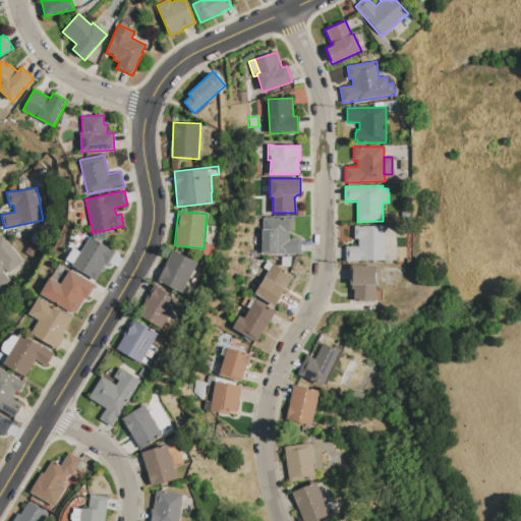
[(262,219),(292,219),(292,231),(288,231),(289,239),(301,239),(301,253),(262,254),(262,219)]
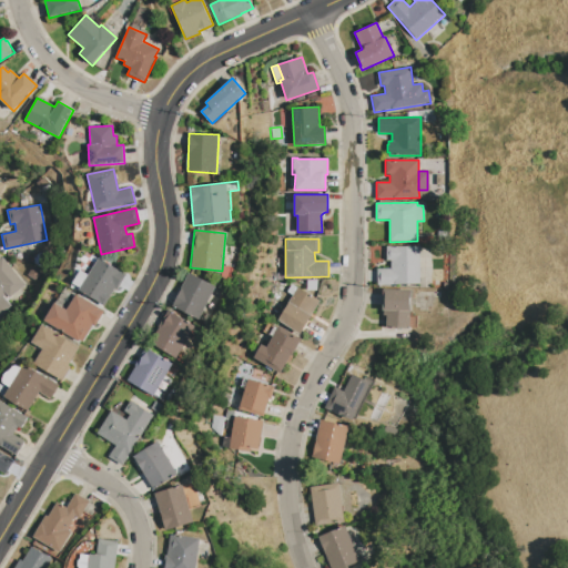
[(386,246),(419,245),(421,284),(377,285),(377,269),(392,269),(392,261),(387,261),(386,246)]
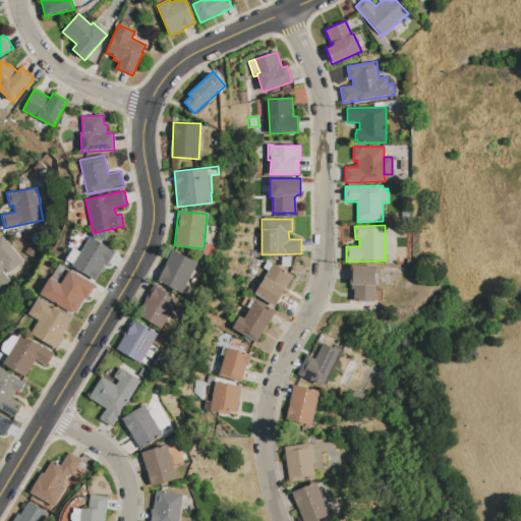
[(34,232),(39,233),(36,242),(31,241),(34,232)]
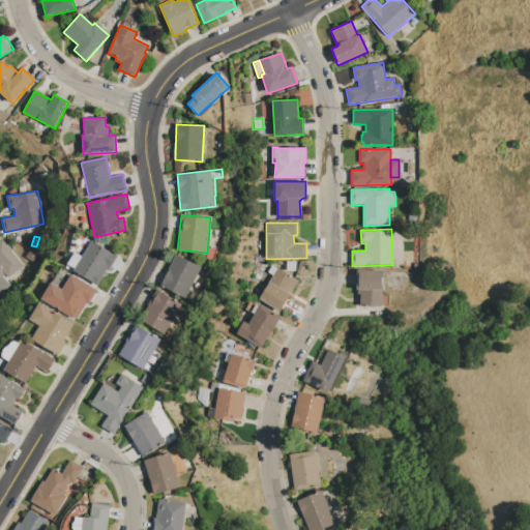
[(0,241),(2,240),(23,265),(8,277),(7,276),(4,278),(7,281),(8,281),(11,285),(0,293),(0,241)]
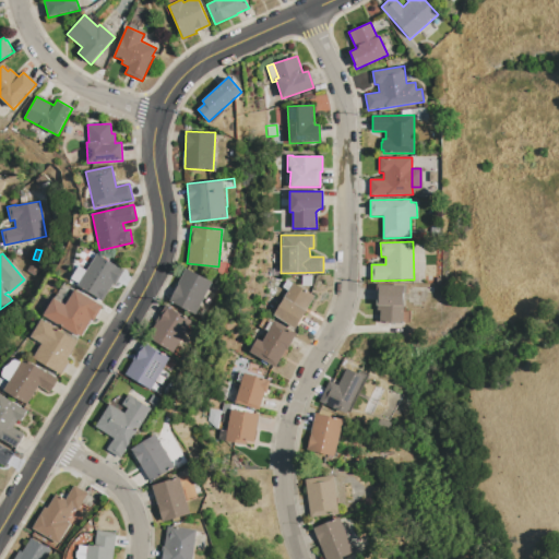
[(96,253),(123,270),(116,284),(114,283),(104,300),(78,285),(79,284),(86,270),(96,253)]
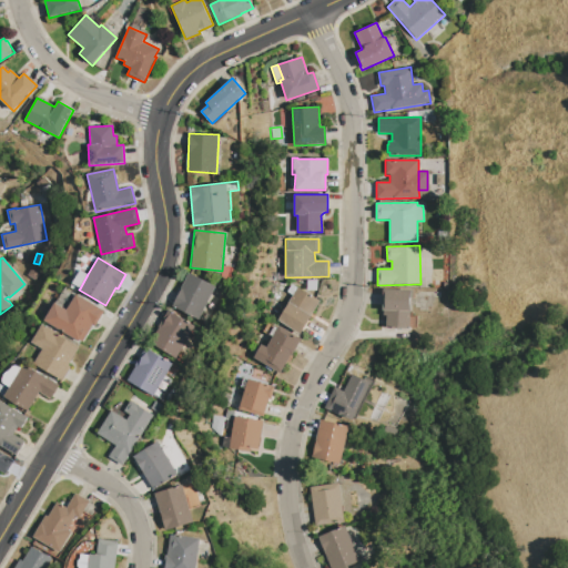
[(27,274),(32,266),(40,272),(34,280),(27,274)]
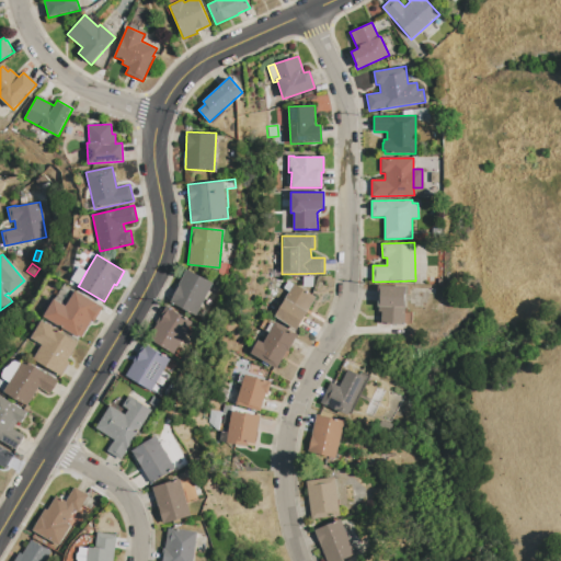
[(220,264),(229,265),(228,274),(219,273),(220,264)]
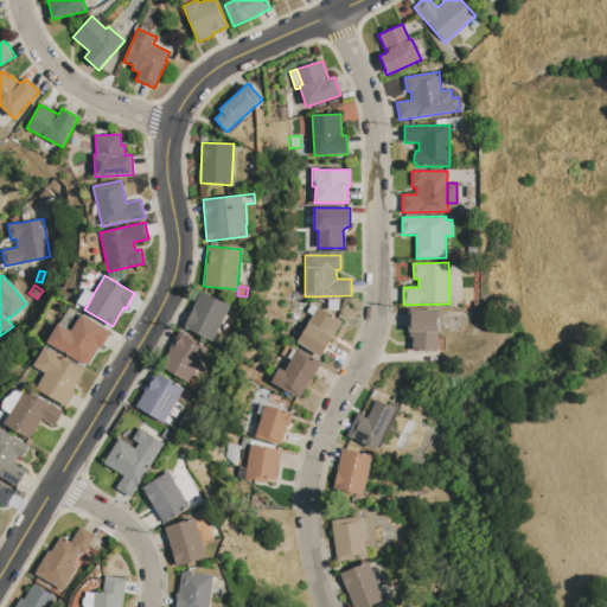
[(76,302),(85,288),(94,293),(85,308),(76,302)]
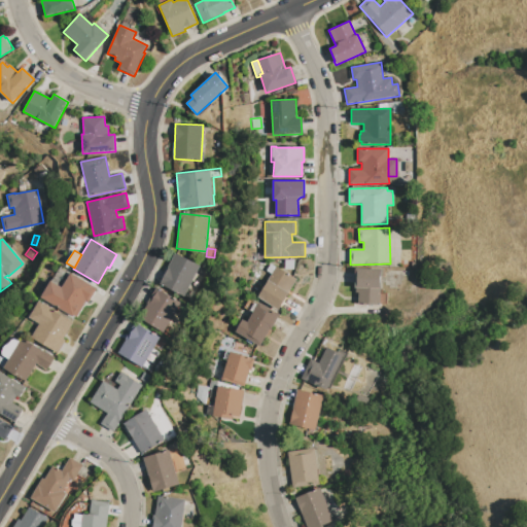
[(175,252),(201,266),(184,296),(159,283),(175,252)]
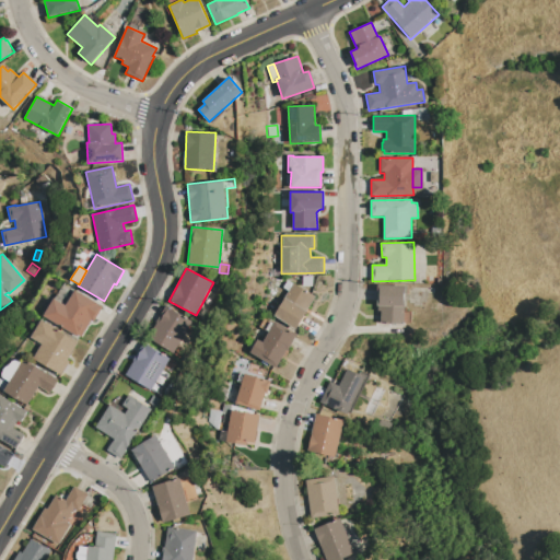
[(315,296),(295,329),(273,316),(288,291),(282,288),(287,280),(315,296)]
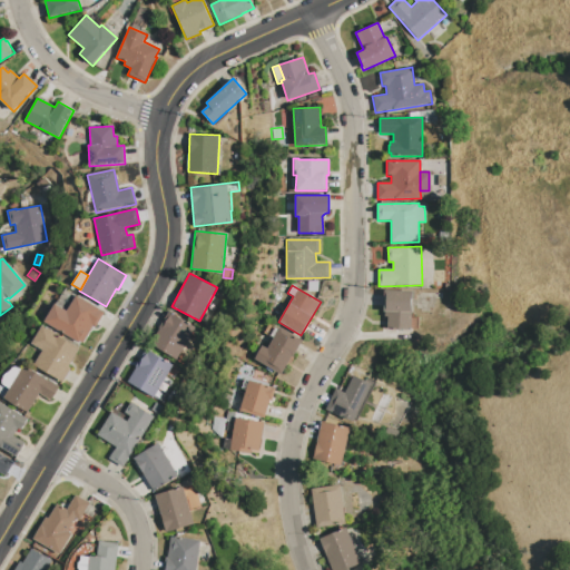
[(385,290),(412,291),(411,331),(389,330),(389,316),(386,316),(386,312),(385,312),(385,290)]
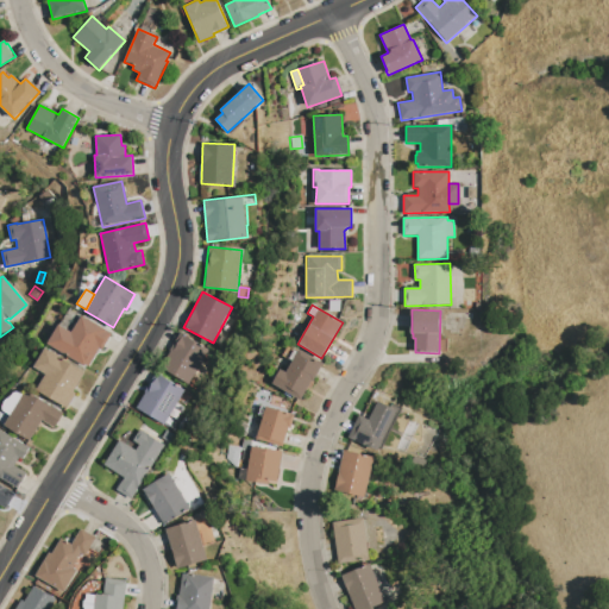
[(466,337),(478,338),(479,314),(468,314),(466,337)]
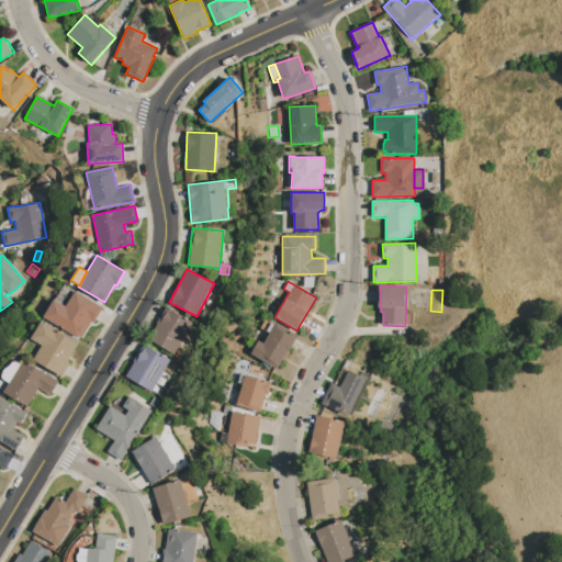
[(43,316),(54,299),(65,306),(75,291),(102,307),(93,324),(90,323),(81,339),(43,316)]
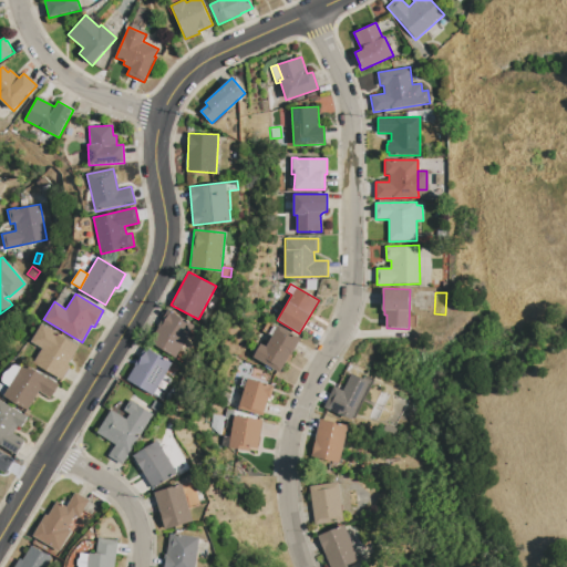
[(195,327),(176,358),(150,341),(158,327),(157,326),(167,309),(195,327)]
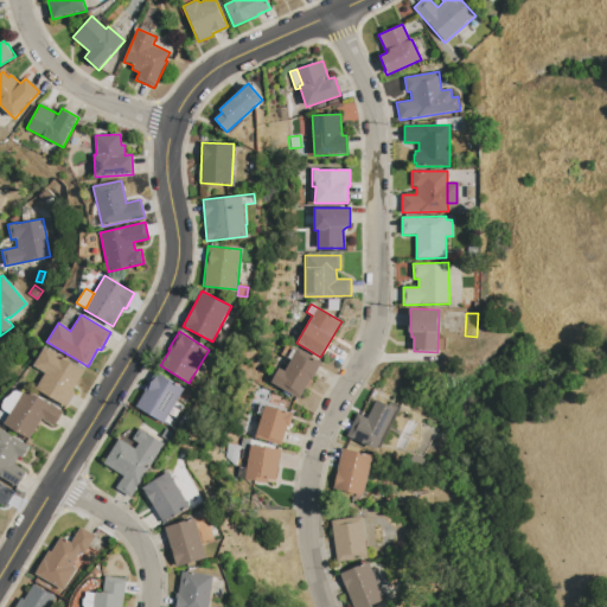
[(45,346),(59,355),(58,356),(84,371),(74,390),(76,391),(66,408),(36,390),(45,374),(33,366),(45,346)]
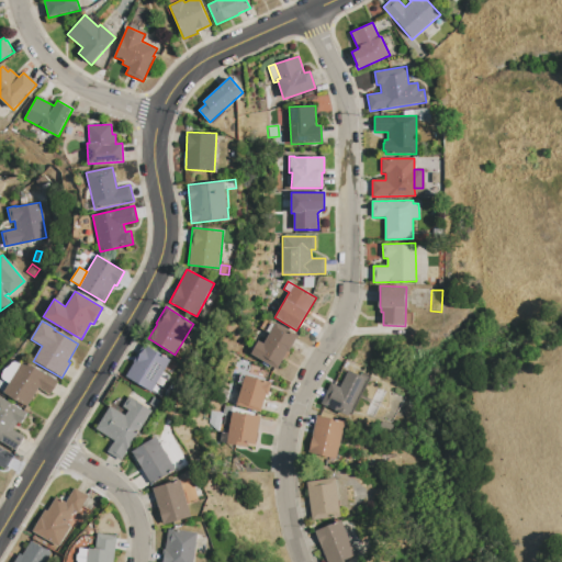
[(298,336),(278,370),(250,353),(258,340),(263,344),(270,333),(269,332),(274,322),(298,336)]
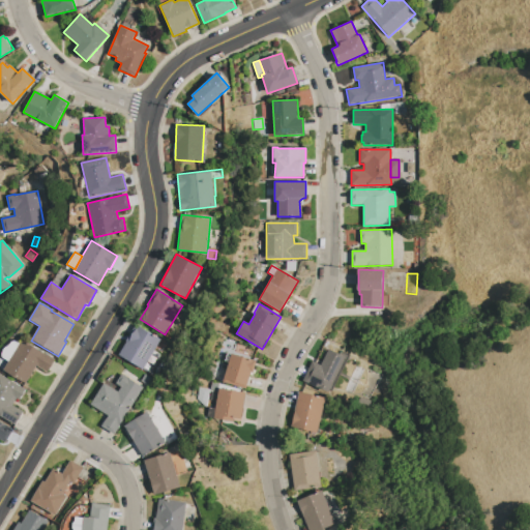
[(160,340),(143,370),(119,355),(126,342),(125,342),(135,325),(160,340)]
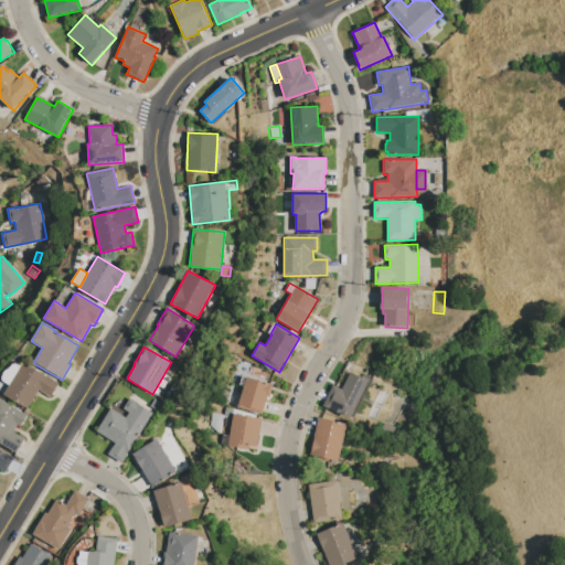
[(11,386),(3,381),(2,379),(2,376),(3,374),(4,372),(7,370),(9,370),(11,368),(12,365),(13,364),(14,363),(17,363),(18,363),(19,364),(22,366),(11,386)]
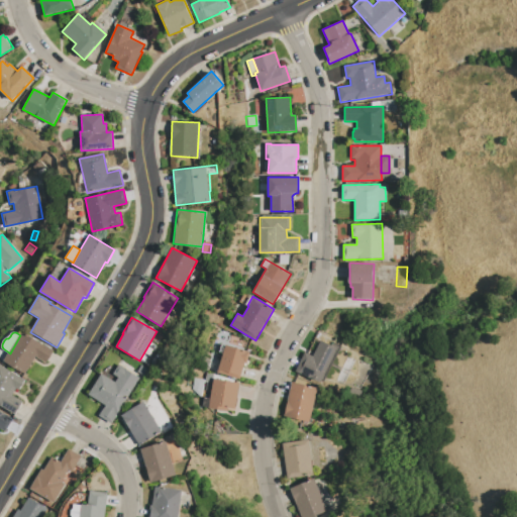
[(5,362),(10,353),(20,335),(22,332),(54,350),(46,363),(36,357),(26,374),(5,362)]
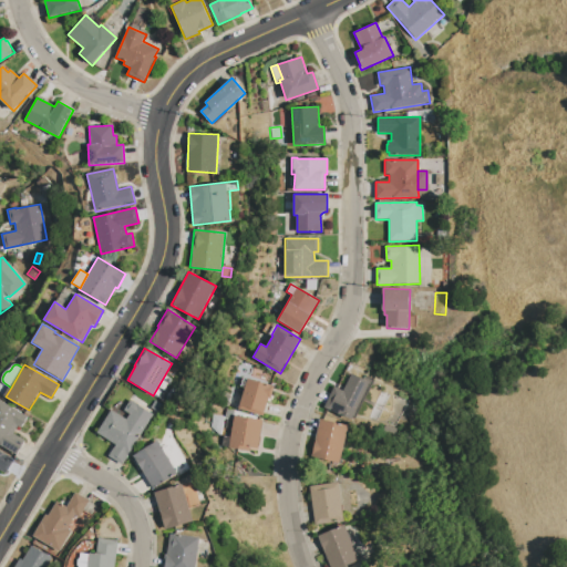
[(323,406),(333,387),(342,391),(351,372),(362,378),(364,375),(372,379),(353,421),(323,406)]
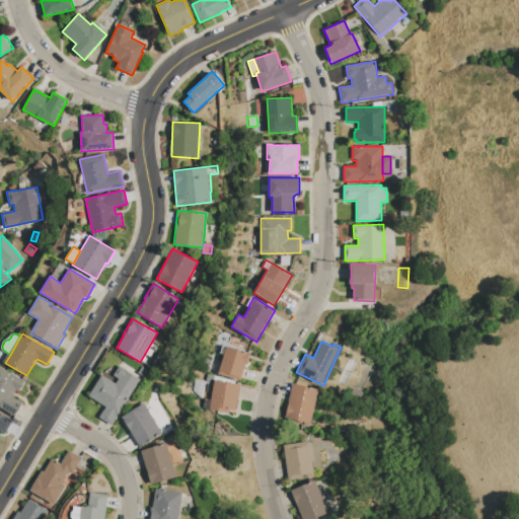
[(221,345),(250,354),(247,365),(245,365),(240,380),(217,374),(222,356),(218,355),(221,345)]
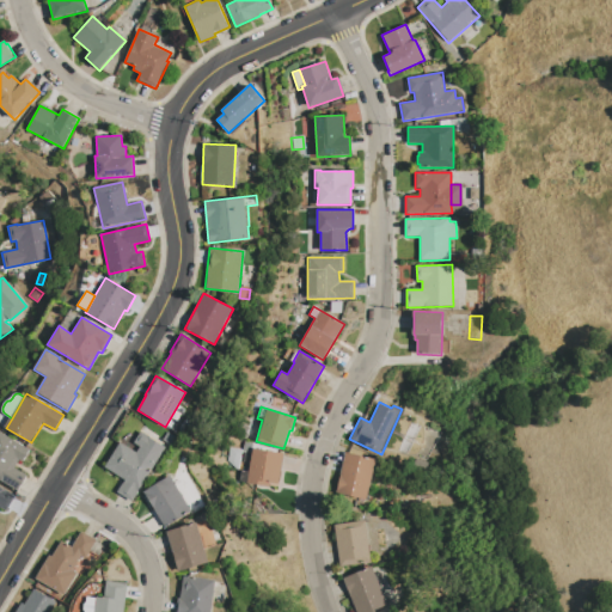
[(0,430),(31,450),(24,461),(19,459),(14,467),(28,476),(18,490),(0,479),(0,430)]
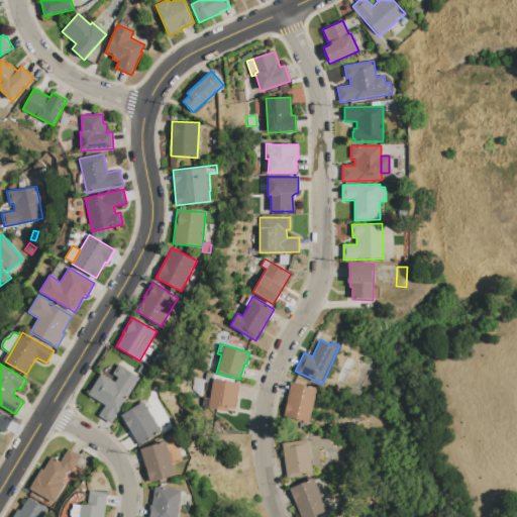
[(111,423),(99,416),(105,406),(88,395),(101,374),(115,383),(118,378),(112,375),(118,365),(139,379),(111,423)]
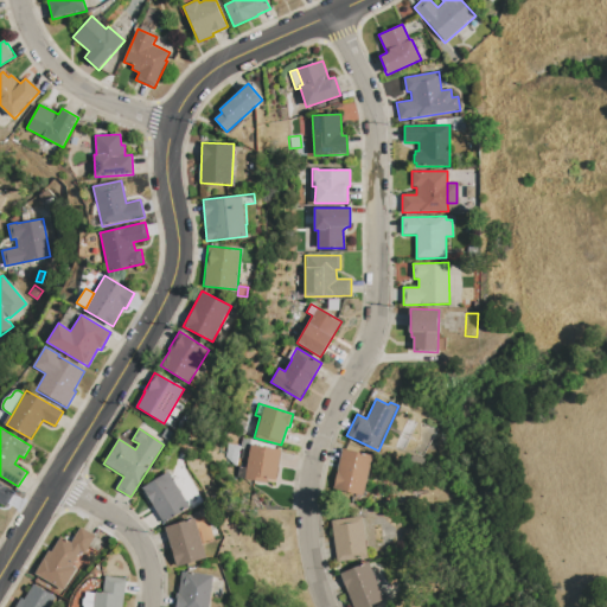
[(248,451),(249,445),(281,449),(276,480),(267,479),(266,483),(235,478),(237,467),(246,468),(247,460),(248,451)]
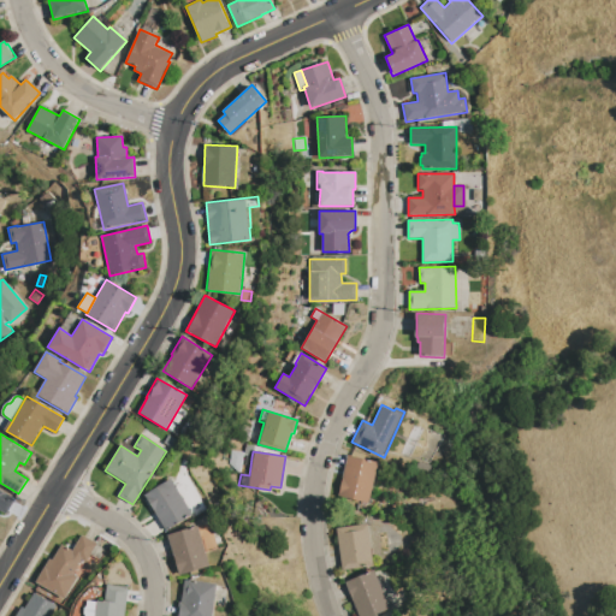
[(347,455),(379,462),(369,503),(337,496),(347,455)]
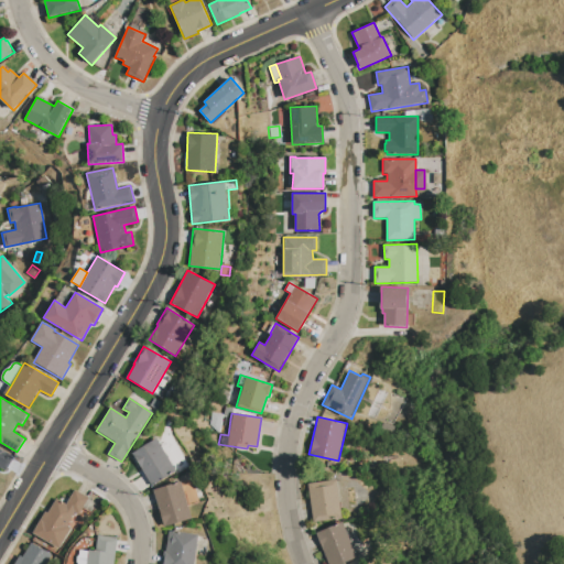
[(229,427),(221,426),(224,418),(230,419),(229,427)]
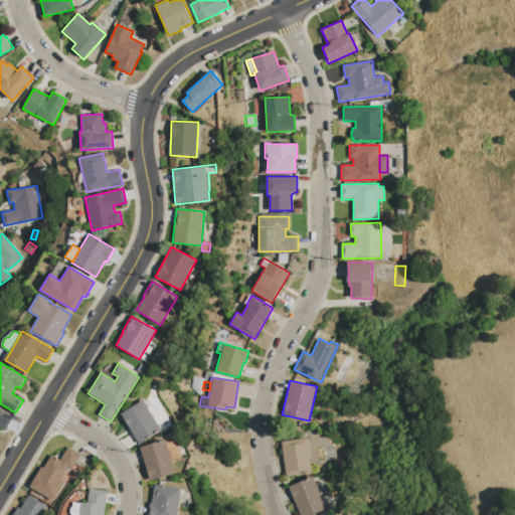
[(120,414),(143,400),(161,430),(138,444),(120,414)]
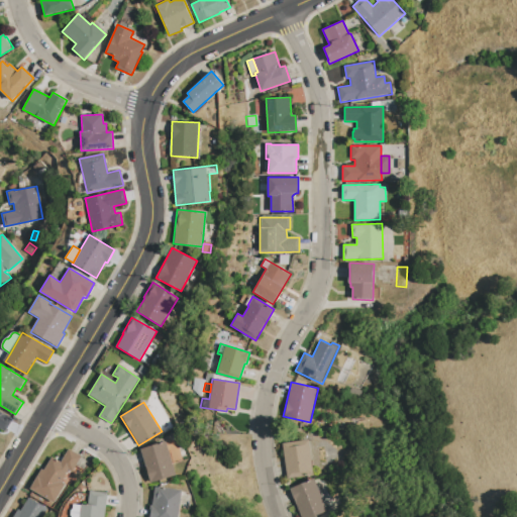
[(0,411),(13,419),(6,432),(0,428),(0,411)]
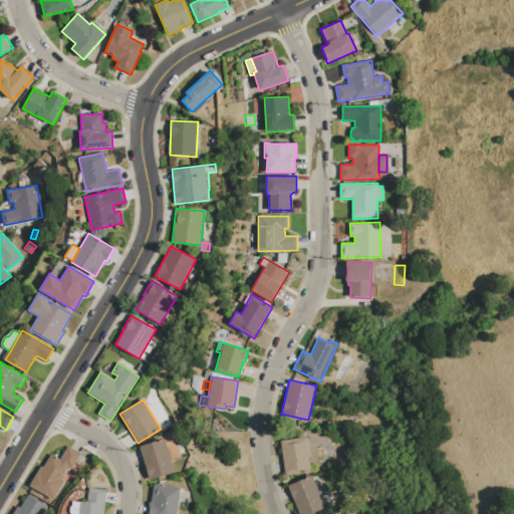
[(280,441),(306,437),(310,462),(312,472),(285,476),(280,441)]
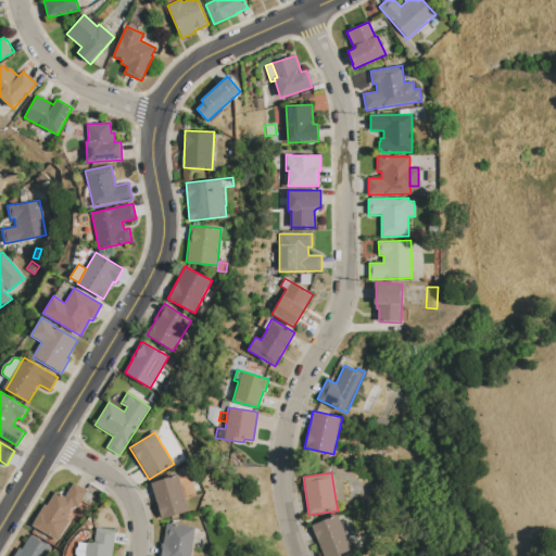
[(151,483),(179,476),(189,512),(162,519),(151,483)]
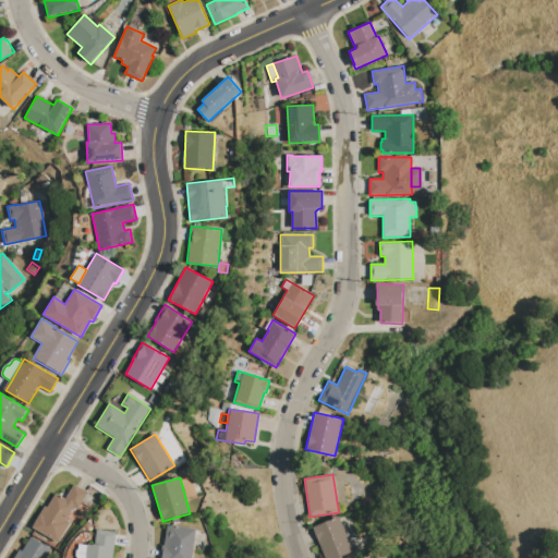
[(32,528),(45,506),(47,507),(56,493),(64,498),(73,484),(87,493),(77,509),(73,507),(65,519),(70,521),(57,543),(32,528)]
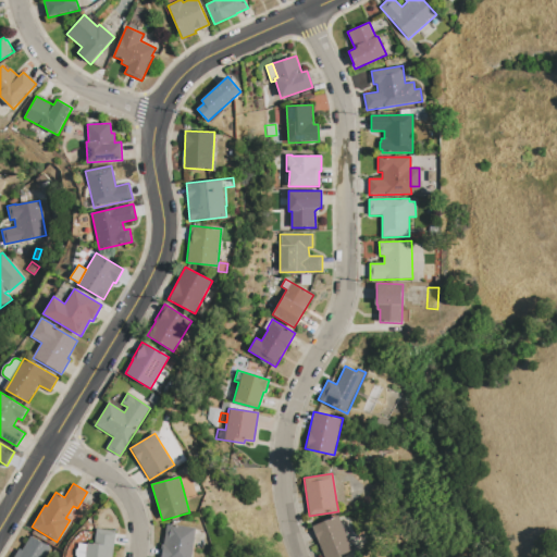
[(323,556),(312,527),(338,516),(353,551),(334,556),(323,556)]
